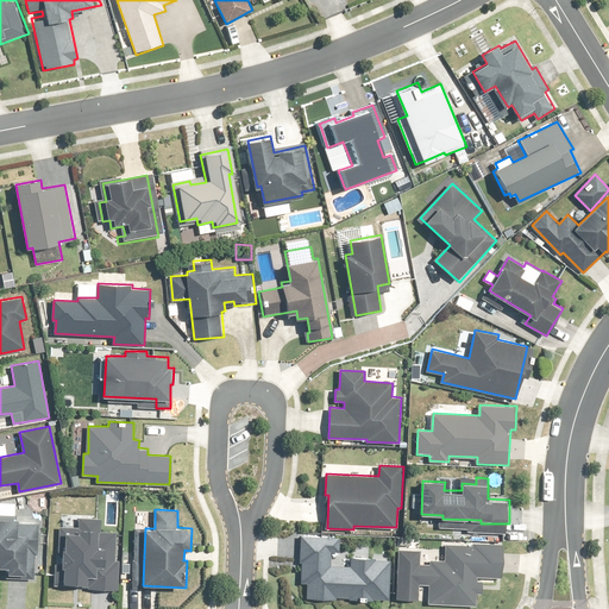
[(0,565),(8,566),(8,573),(12,573),(12,577),(35,578),(35,554),(37,554),(38,523),(19,522),(19,513),(0,513),(0,565)]
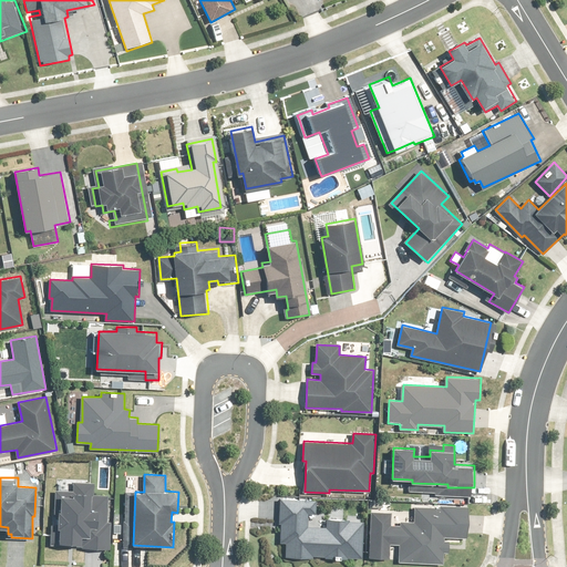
[(73,492),(55,491),(52,544),(74,545),(74,548),(110,549),(111,523),(106,523),(107,495),(93,494),(93,483),(74,482),(73,492)]
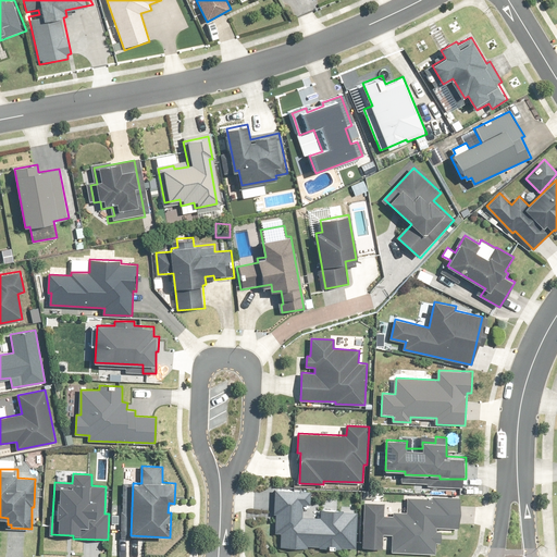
[(310,492),(275,490),(274,515),(276,515),(275,533),(282,533),(281,547),(308,548),(309,546),(320,546),(320,549),(343,551),(343,547),(356,548),(357,512),(343,512),(343,510),(321,509),(321,517),(304,516),(305,503),(310,504),(310,492)]
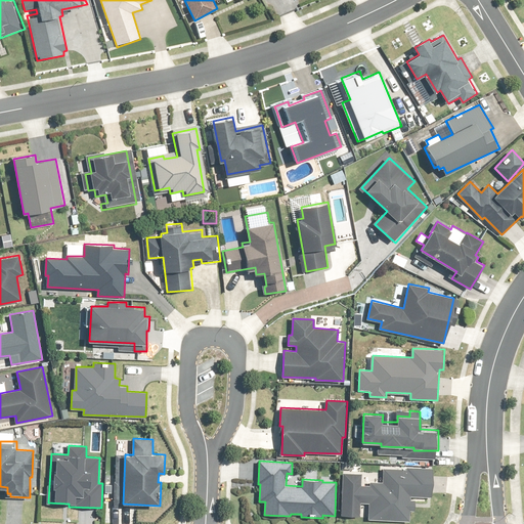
[(408,470),(384,469),(384,482),(370,481),(370,486),(363,485),(363,463),(341,462),(341,477),(344,477),(343,516),(361,517),(361,504),(369,504),(368,521),(409,522),(409,510),(415,511),(415,500),(411,499),(411,496),(432,497),(433,468),(408,468),(408,470)]
